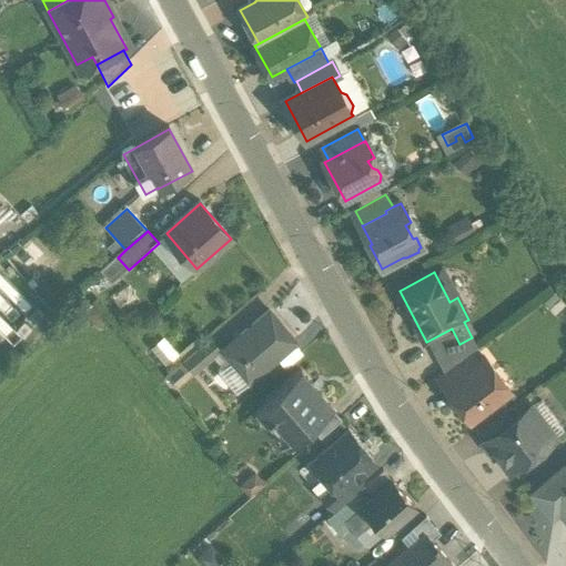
[(271,312),(223,352),(250,384),(297,344),(271,312)]
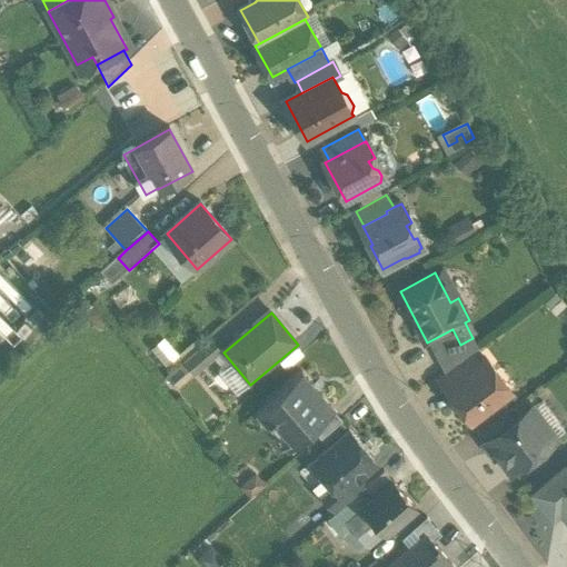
[(453,329),(429,341),(447,374),(474,354),(479,350),(473,338),(460,345),(453,329)]
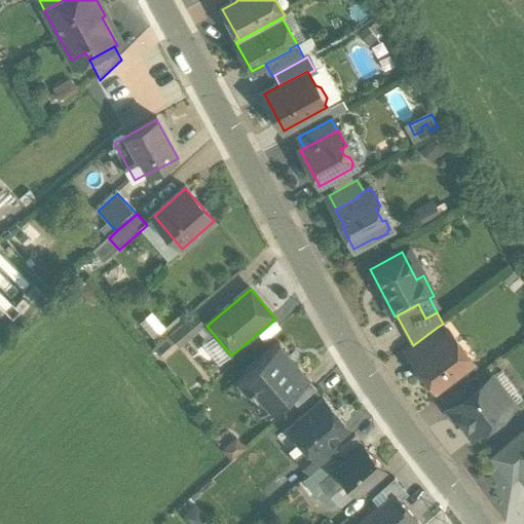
[(193,316),(172,336),(182,348),(203,329),(193,316)]
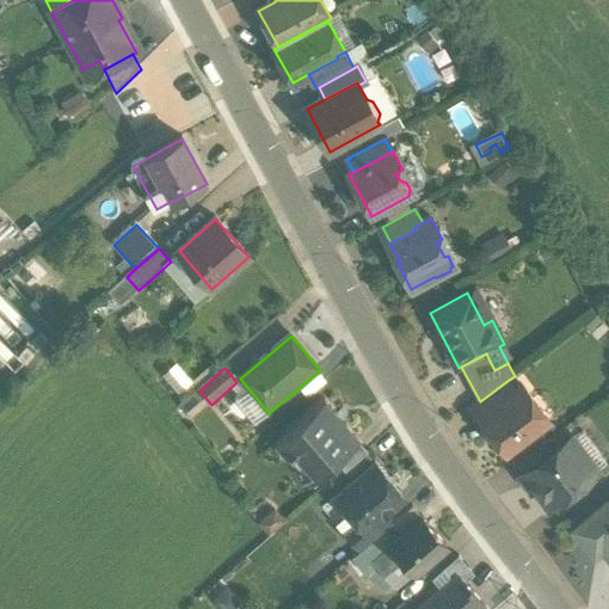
[(480,401),(477,405),(485,416),(517,391),(509,380),(480,401)]
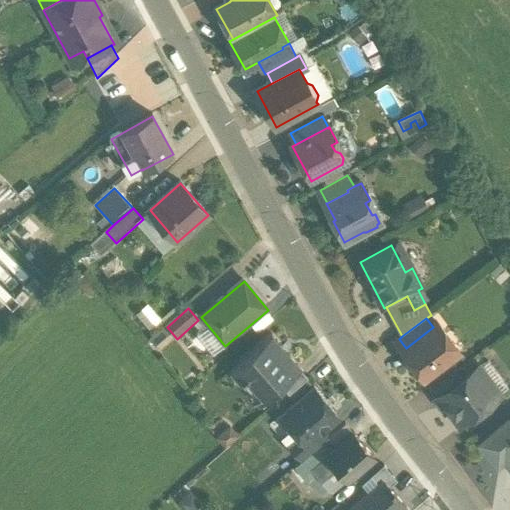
[(406,348),(405,349),(410,356),(413,356),(418,362),(414,366),(425,379),(460,352),(438,323),(433,327),(406,348)]
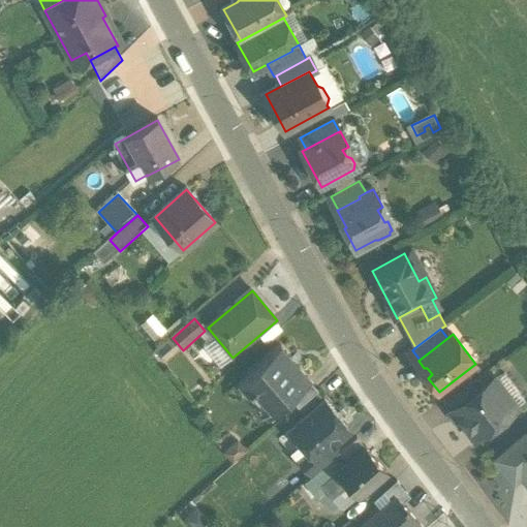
[(280,347),(238,385),(249,397),(250,396),(252,397),(256,394),(273,412),(267,417),(269,420),(289,400),(309,382),(311,381),(280,347)]
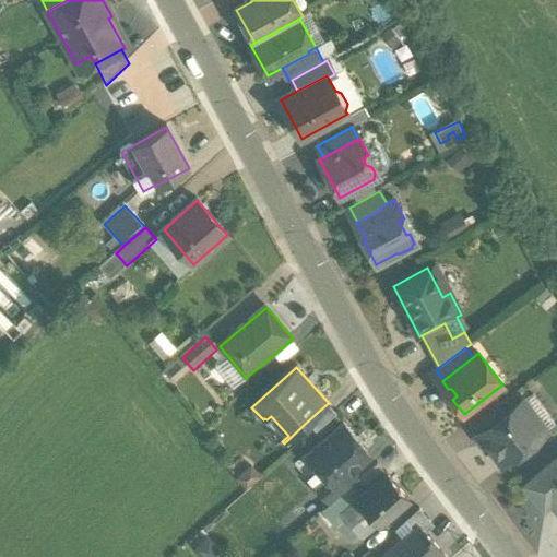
[(480,435),(476,437),(478,439),(482,437),(502,465),(519,453),(524,454),(532,449),(533,443),(547,431),(546,430),(543,434),(520,403),(508,413),(480,435)]
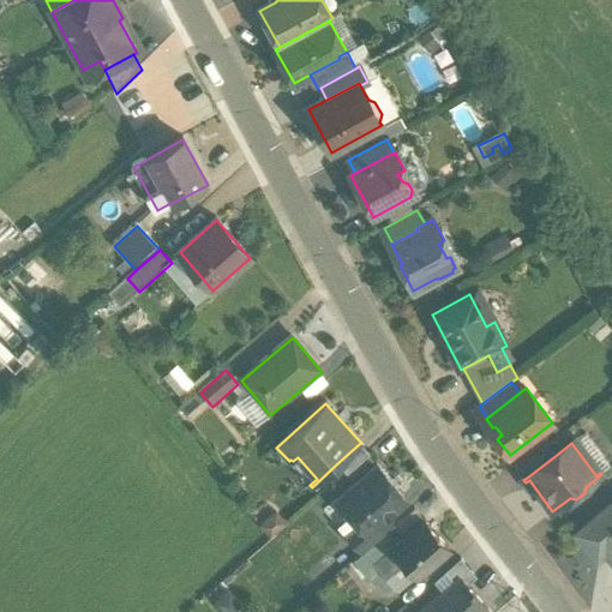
[(359,444),(336,465),(347,475),(370,456),(359,444)]
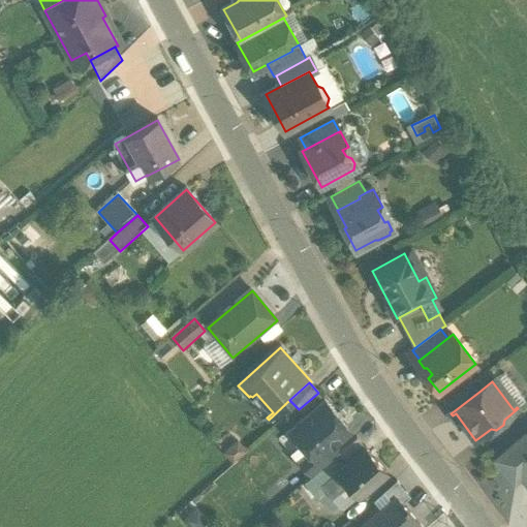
[(473,382),(446,402),(454,411),(481,391),(473,382)]
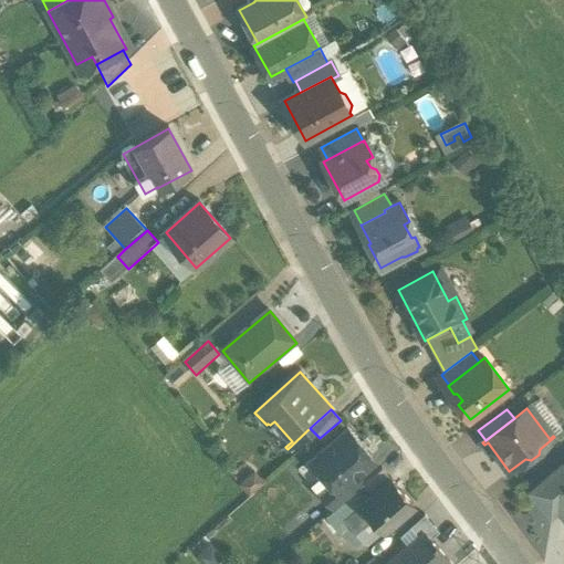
[(362,447),(348,430),(313,462),(314,463),(314,468),(320,476),(324,476),(334,487),(338,492),(355,477),(373,462),(361,448),(362,447)]
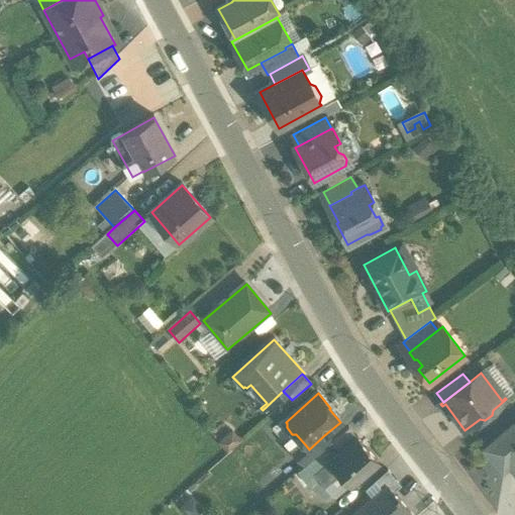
[(514,426),(487,450),(499,466),(506,459),(514,470),(514,426)]
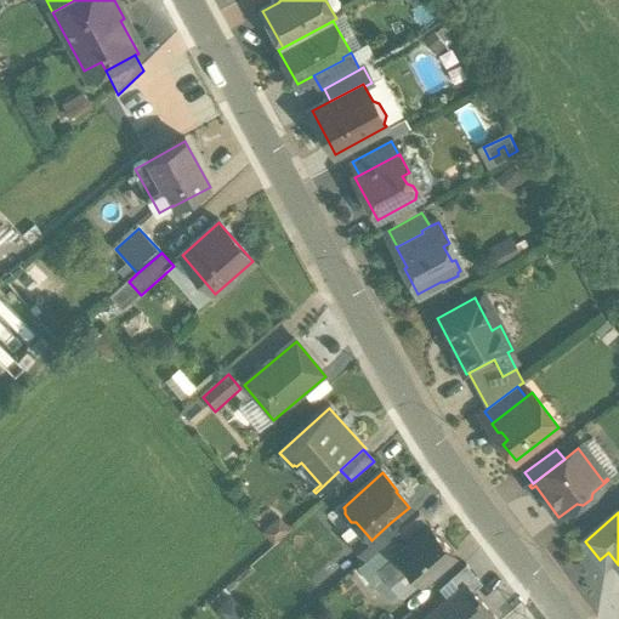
[(419,518),(399,535),(409,546),(429,529),(419,518)]
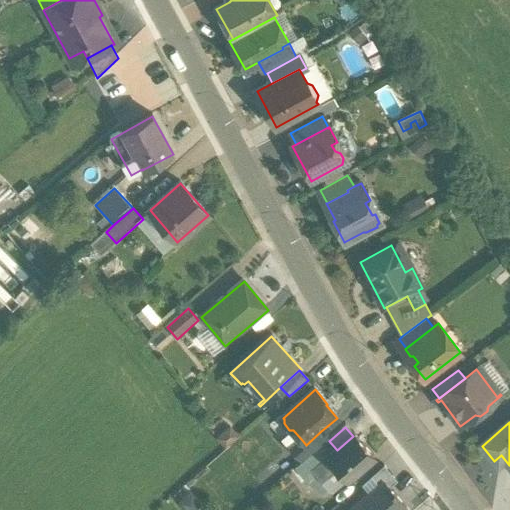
[(321,431),(306,445),(302,440),(290,450),(302,464),(329,441),(321,431)]
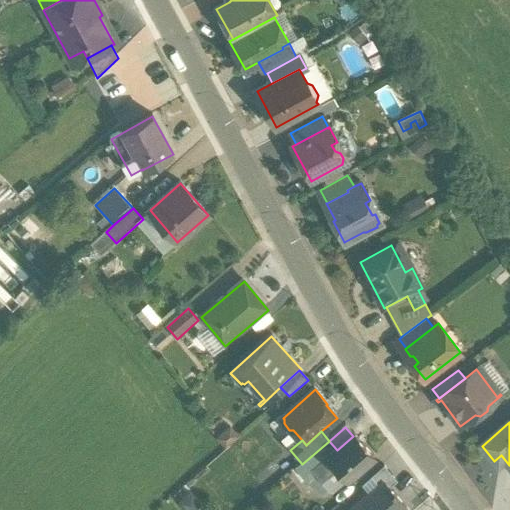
[(337,450),(326,460),(347,484),(375,460),(354,436),(353,436),(337,450)]
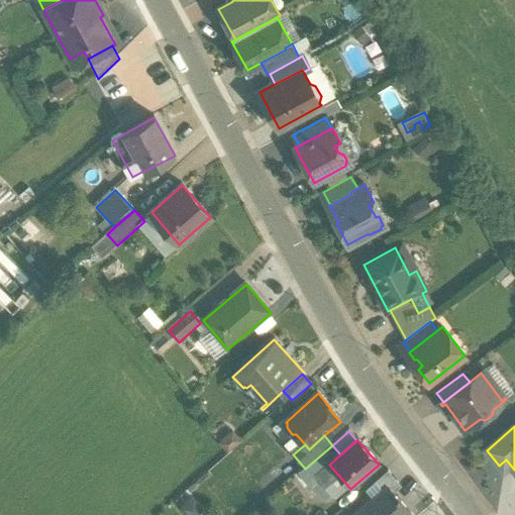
[(350,489),(329,465),(314,478),(318,483),(331,498),(335,502),(350,489)]
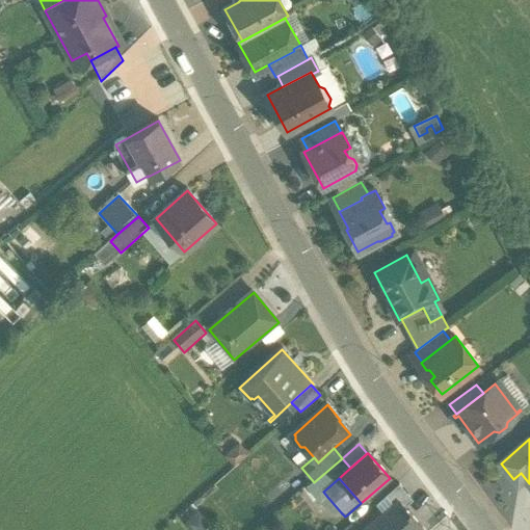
[(327,497),(320,503),(334,519),(341,512),(327,497)]
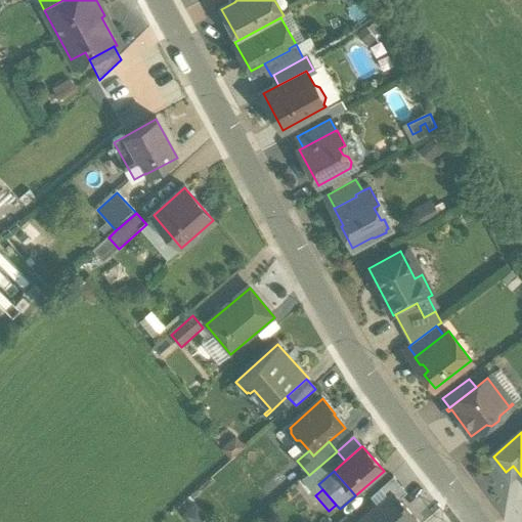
[(390,495),(359,521),(414,521),(401,507),(400,508),(390,495)]
